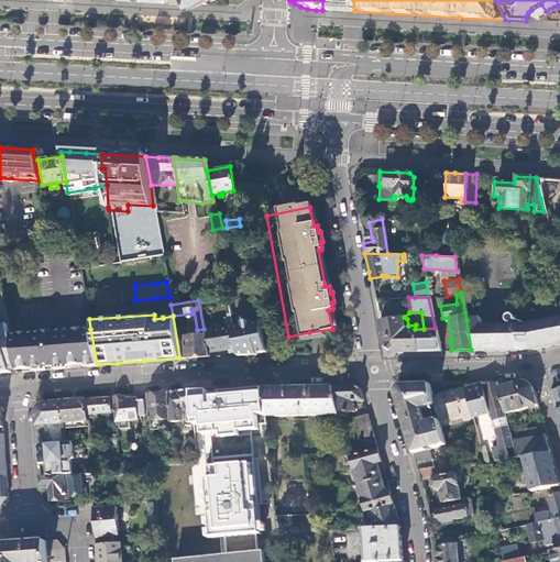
[(496,349),(518,349),(525,349),(548,344),(559,341),(559,317),(525,323),(513,319),(512,317),(512,316),(509,315),(507,315),(504,316),(504,319),(504,321),(506,322),(508,323),(508,324),(495,324),(482,324),(481,318),(470,320),(467,320),(471,350),(496,349)]
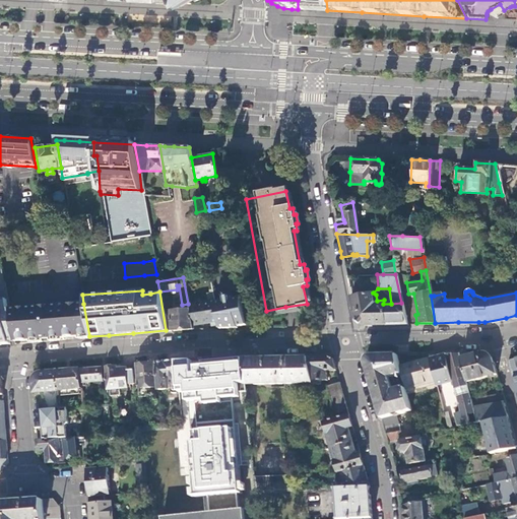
[(370,293),(348,297),(349,300),(352,317),(353,319),(354,322),(357,323),(360,324),(369,324),(383,324),(383,304),(374,304),(372,302),(370,293)]
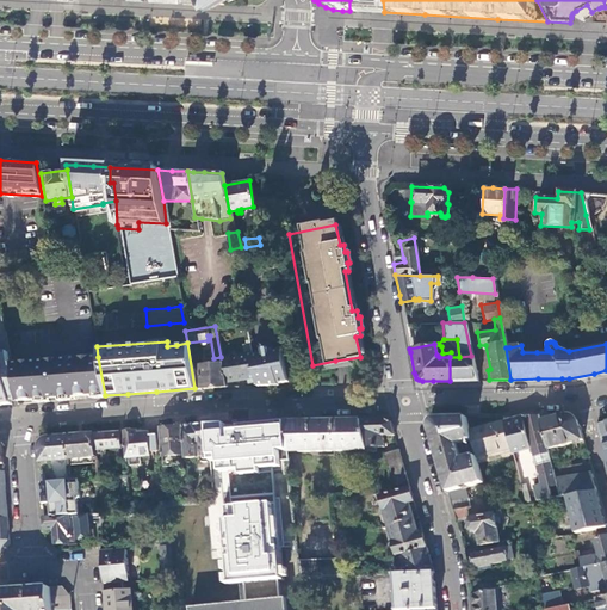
[(272,386),(278,386),(278,384),(286,382),(280,350),(267,353),(266,349),(261,350),(262,353),(256,355),(251,356),(256,386),(261,386),(272,386)]
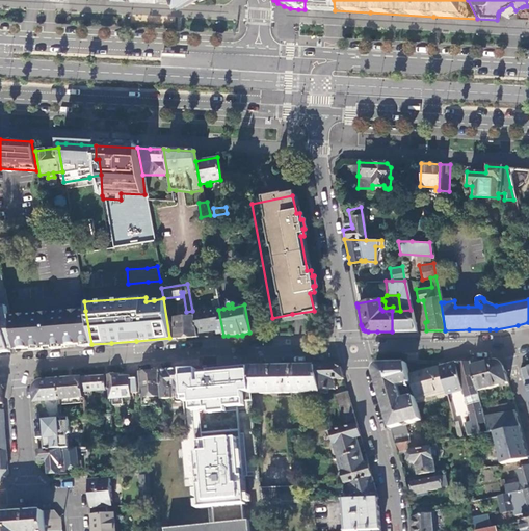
[(0,351),(8,350),(7,348),(12,348),(10,339),(5,304),(0,304),(0,351)]
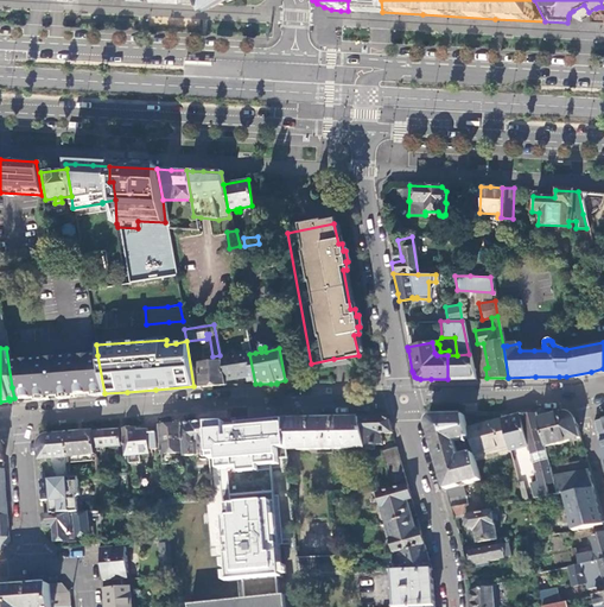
[(249,354),(248,351),(220,355),(220,361),(223,379),(243,375),(245,381),(253,380),(249,362),(250,362),(249,354)]
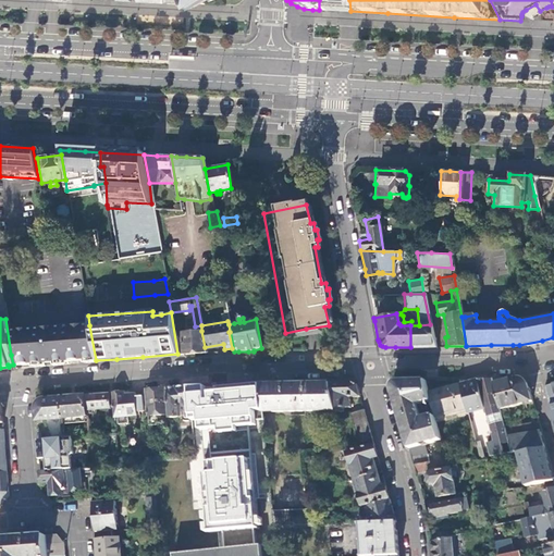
[(420,346),(434,346),(430,324),(419,325),(410,325),(410,347),(420,346)]
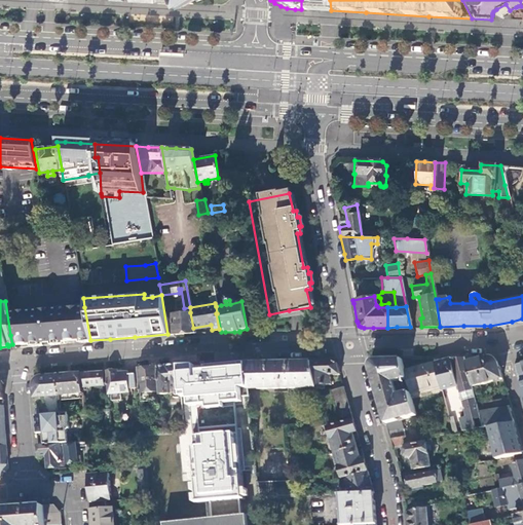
[(90,340),(84,307),(72,308),(74,340),(80,339),(80,341),(90,340)]
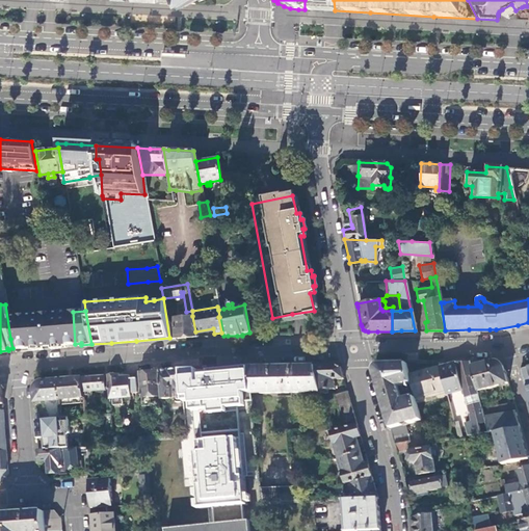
[(75,344),(73,312),(69,312),(62,313),(65,344),(71,344),(75,344)]
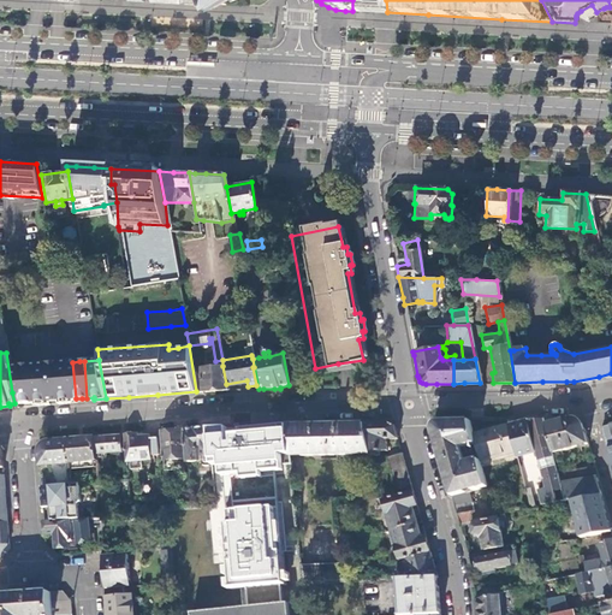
[(10,366),(13,392),(12,392),(15,403),(36,401),(37,404),(42,403),(49,403),(49,401),(57,400),(57,402),(65,402),(69,402),(69,398),(76,398),(72,362),(10,366)]
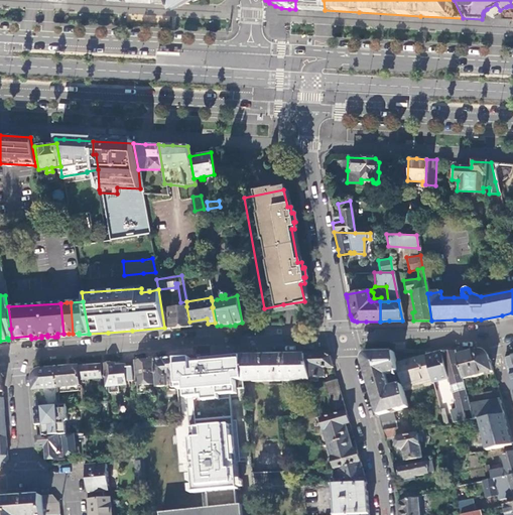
[(176,328),(190,326),(189,322),(186,306),(166,307),(169,328),(176,328)]
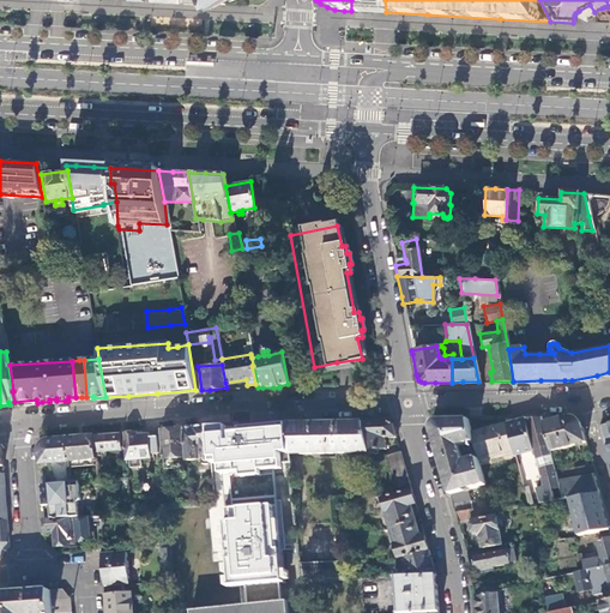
[(513,455),(532,450),(524,416),(503,422),(505,422),(511,446),(511,449),(513,455)]
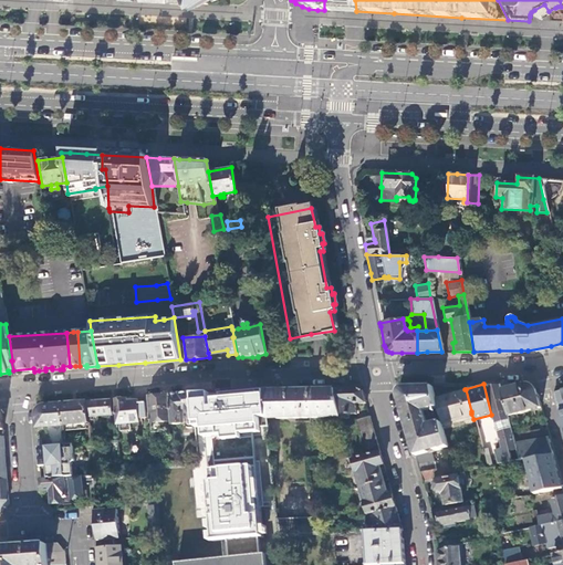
[(507,416),(498,385),(493,385),(483,384),(491,415),(500,448),(492,449),(497,463),(518,459),(513,443),(507,416)]
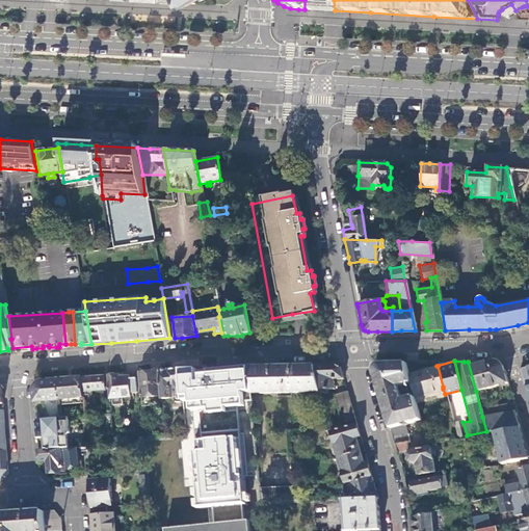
[(505,382),(502,369),(501,368),(500,365),(499,364),(498,363),(497,362),(495,361),(493,361),(492,361),(472,362),(468,362),(476,391),(505,382)]
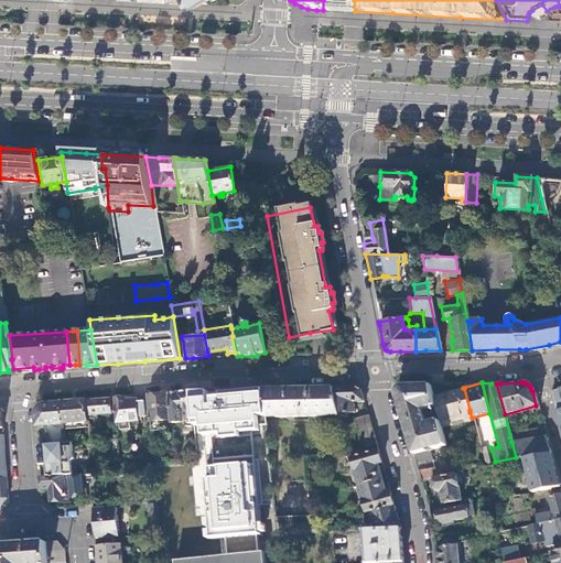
[(431,396),(429,383),(414,385),(403,385),(401,385),(398,387),(396,390),(396,393),(396,399),(403,422),(412,454),(428,450),(444,445),(438,421),(423,425),(419,411),(434,407),(431,396)]
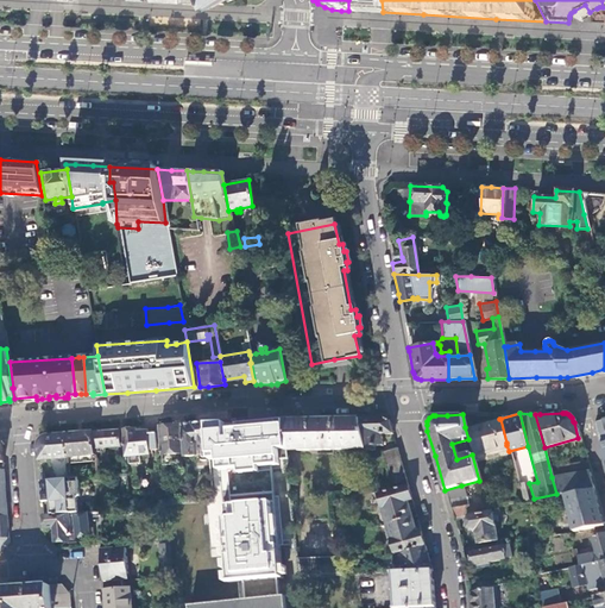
[(365,447),(358,417),(323,418),(288,419),(282,420),(284,447),(290,446),(295,446),(296,449),(365,447)]
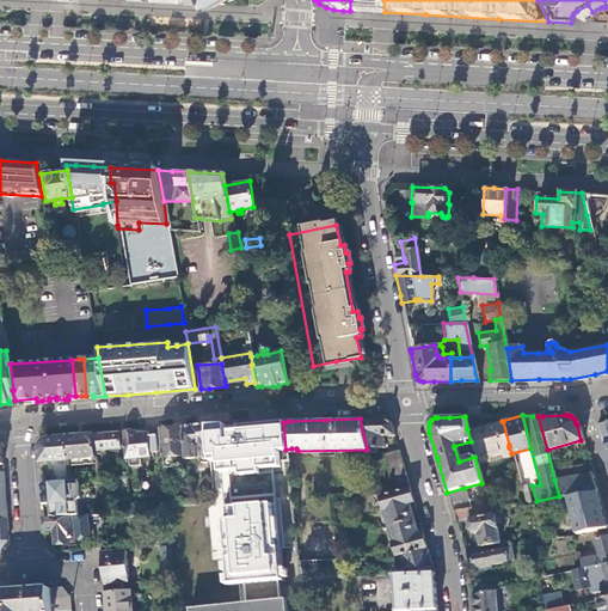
[(381,437),(393,435),(390,422),(385,419),(370,419),(360,419),(367,450),(367,452),(370,452),(369,448),(382,447),(381,437)]
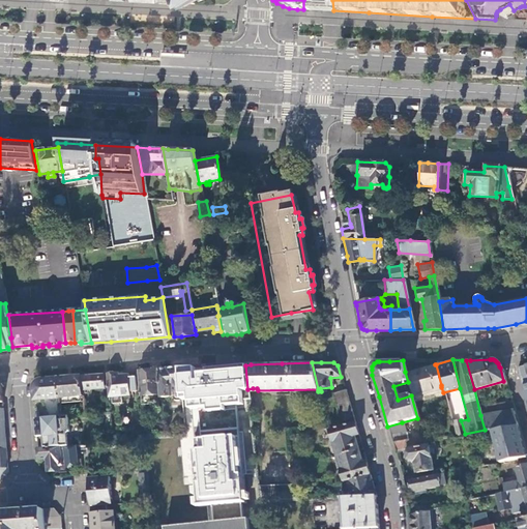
[(526,362),(516,366),(525,401),(526,400),(526,362)]
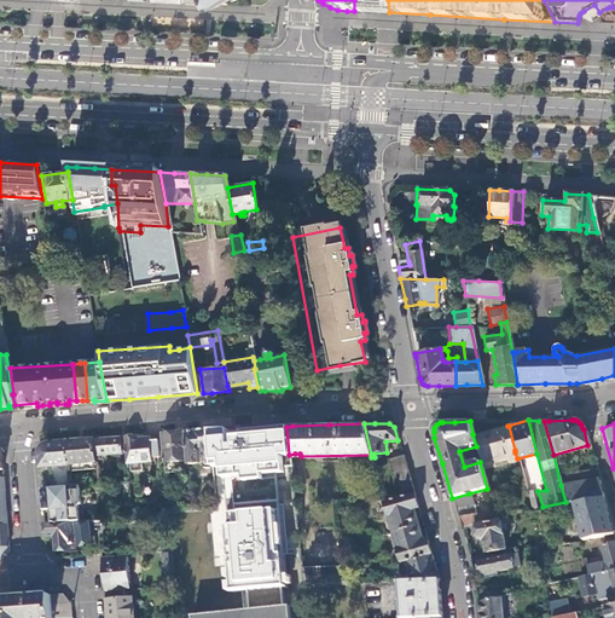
[(509,426),(473,434),(476,446),(480,462),(515,452),(515,450),(509,426)]
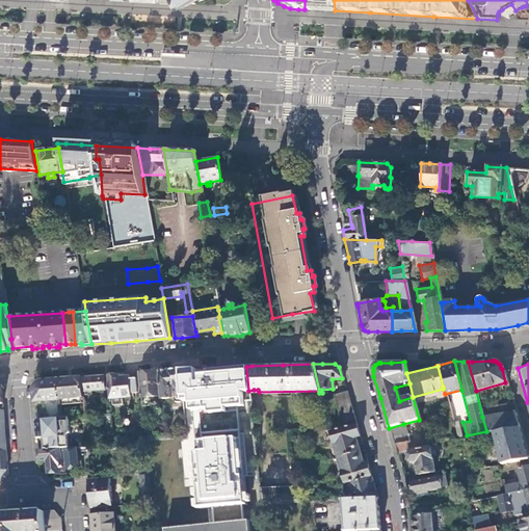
[(248,391),(246,367),(206,370),(206,371),(194,372),(194,368),(188,369),(178,369),(181,398),(181,401),(188,400),(188,405),(196,404),(201,451),(193,452),(199,507),(211,506),(212,524),(242,521),(241,504),(244,503),(236,406),(242,405),(242,400),(249,400),(248,391)]
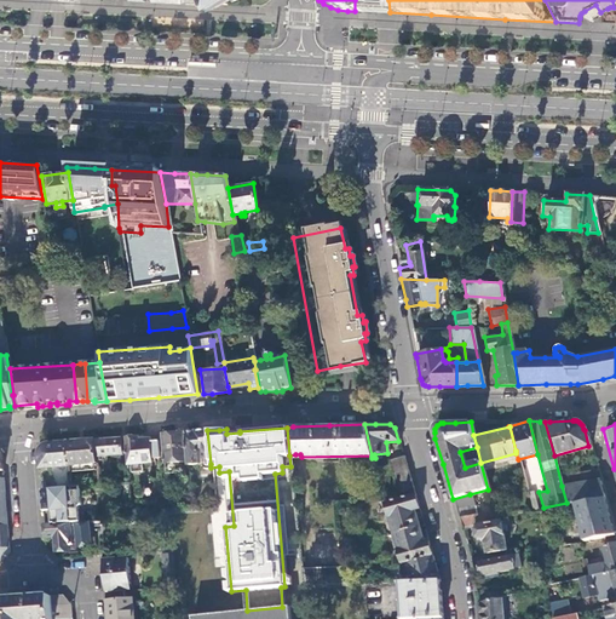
[(211,464),(207,430),(194,431),(184,431),(186,460),(186,464),(202,463),(202,465),(211,464)]
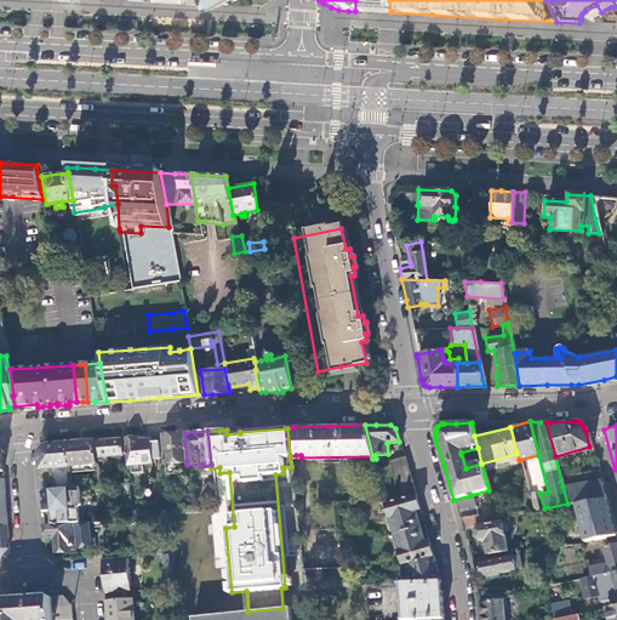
[(187,461),(184,432),(170,433),(161,434),(161,441),(164,464),(173,462),(187,461)]
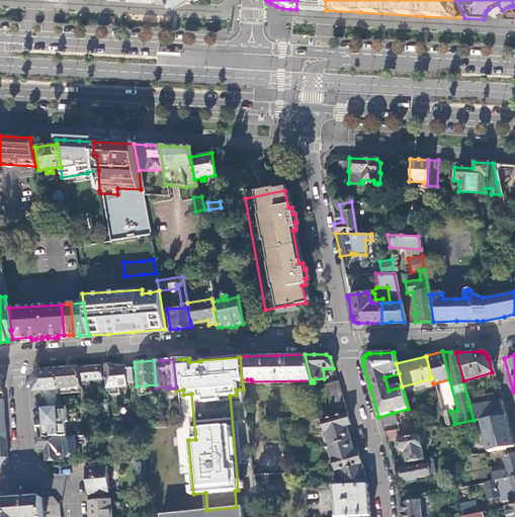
[(124,382),(132,381),(131,367),(123,368),(123,366),(113,366),(113,364),(103,364),(105,386),(124,385),(124,382)]
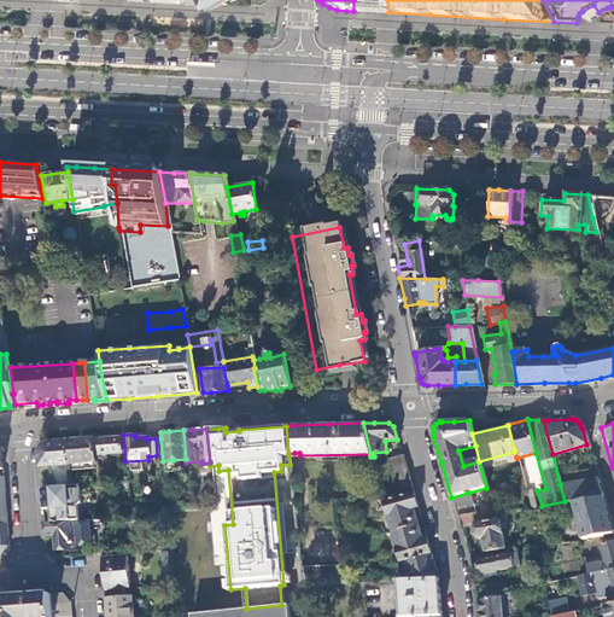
[(120,453),(118,436),(105,437),(92,437),(94,458),(97,458),(98,457),(98,454),(120,453)]
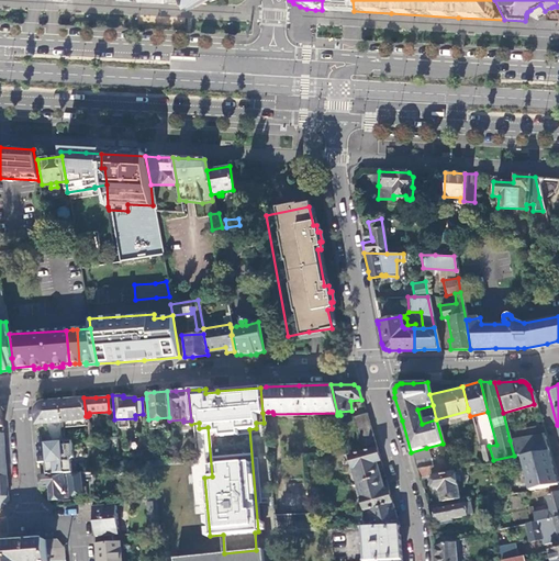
[(86,416),(84,397),(70,399),(59,400),(62,422),(68,421),(68,424),(71,424),(71,421),(86,419),(86,416)]
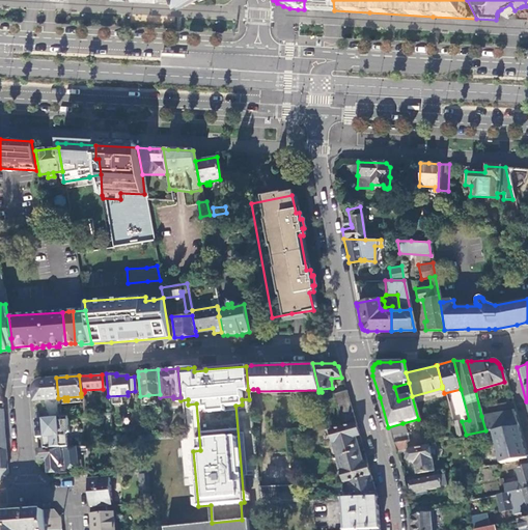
[(45,418),(59,417),(58,398),(56,378),(43,379),(33,380),(30,383),(32,401),(44,400),(45,418)]
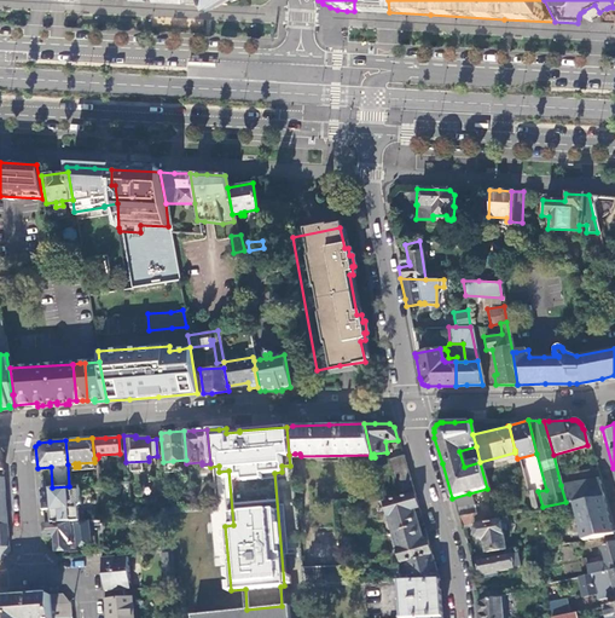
[(406,471),(401,455),(387,458),(390,474),(406,471)]
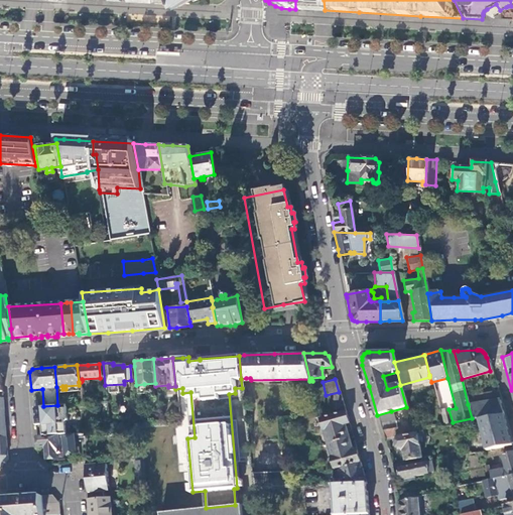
[(144,384),(136,385),(137,393),(144,392),(144,384)]
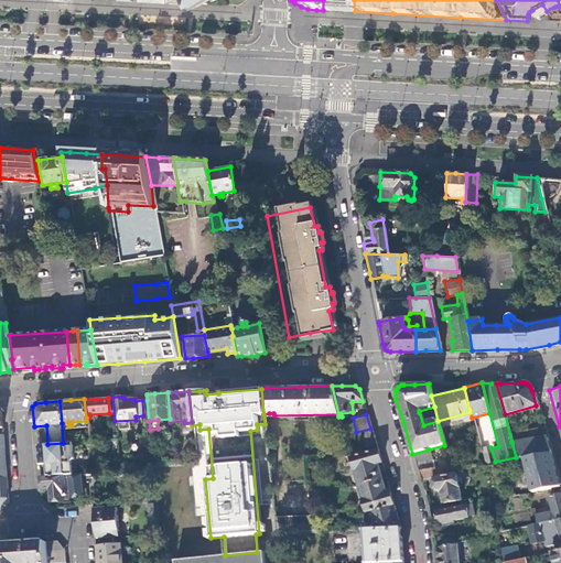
[(370,432),(370,429),(356,432),(358,439),(371,435),(370,432)]
